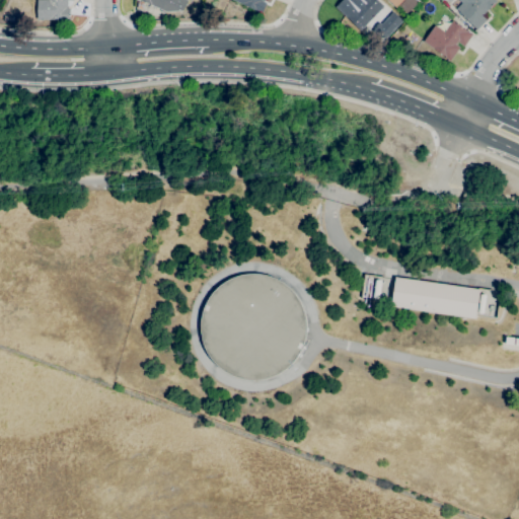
[(69,21),(63,21),(63,20),(35,20),(36,0),(67,0),(67,8),(70,8),(69,21)]
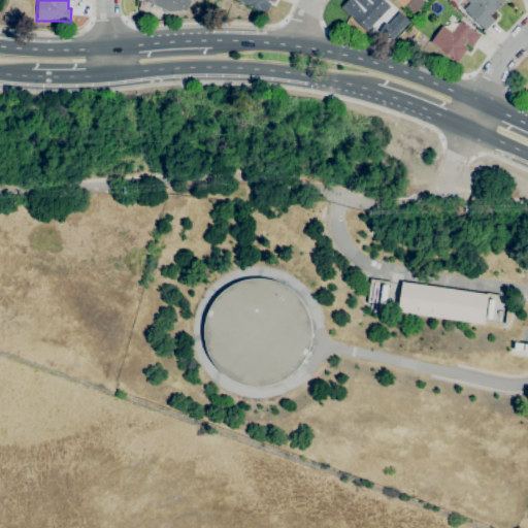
[(166,13),(162,11),(163,9),(141,0),(141,1),(139,0),(191,0),(186,11),(169,12),(167,11),(166,13)]
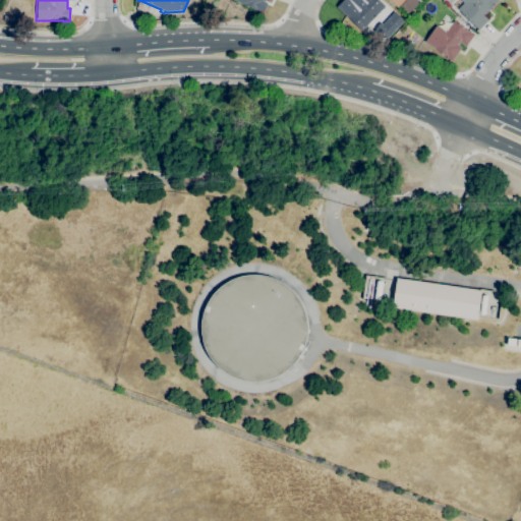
[(261,14),(255,12),(256,11),(234,0),(264,0),(264,1),(267,3),(261,14)]
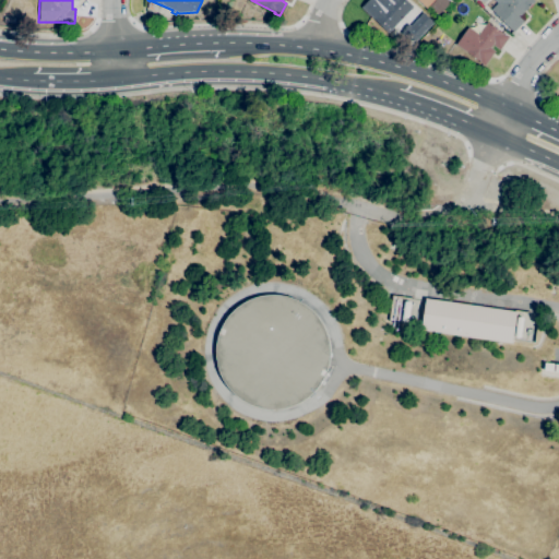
[(388,33),(370,16),(385,1),(383,0),(405,0),(413,7),(388,33)]
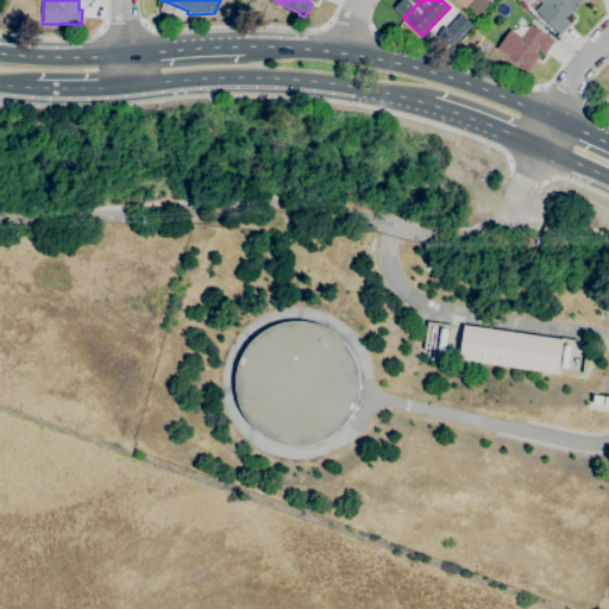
[(471,0),(465,7),(475,16),(489,1),(488,0),(471,0)]
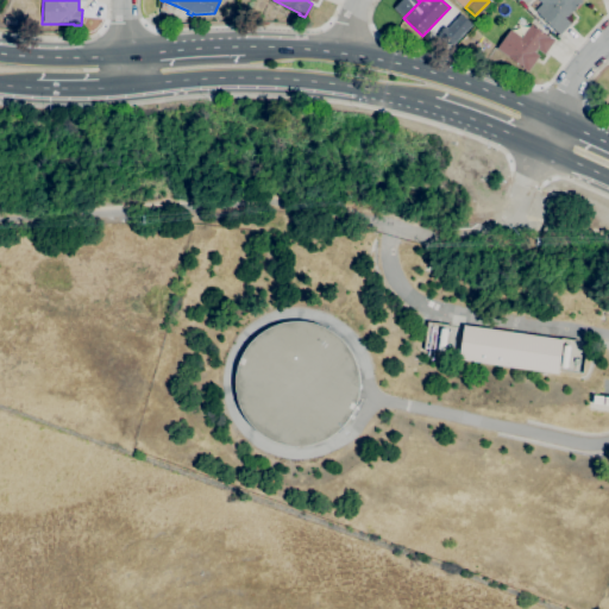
[(559,36),(534,11),(541,4),(538,0),(581,0),(583,1),(572,12),(571,12),(565,18),(570,24),(559,36)]
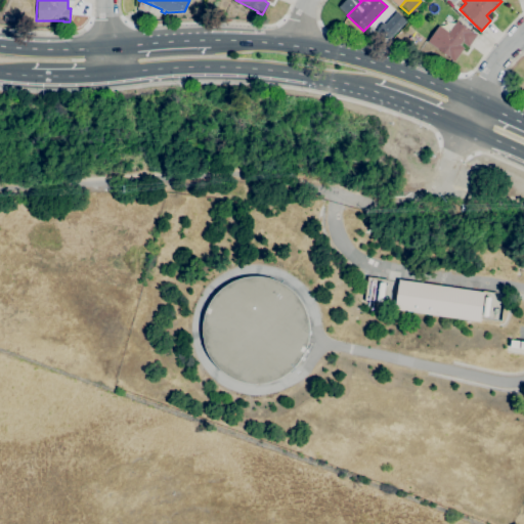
[(453,61),(436,49),(426,42),(438,25),(448,32),(456,20),(472,32),(472,31),(477,35),(468,47),(461,42),(460,45),(464,48),(453,61)]
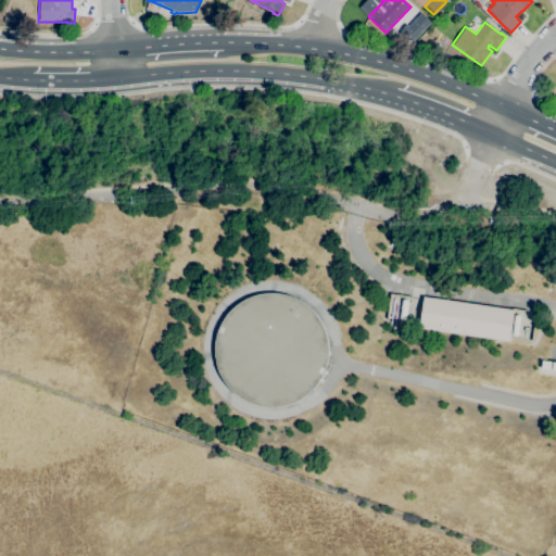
[(270,407),(254,405),(239,397),(226,386),(217,371),(214,354),(215,338),(222,321),(232,308),(245,299),(262,294),(279,294),(295,299),(310,308),(320,321),(326,338),(328,354),(324,371),(315,386),(303,397),(288,405),(270,407)]
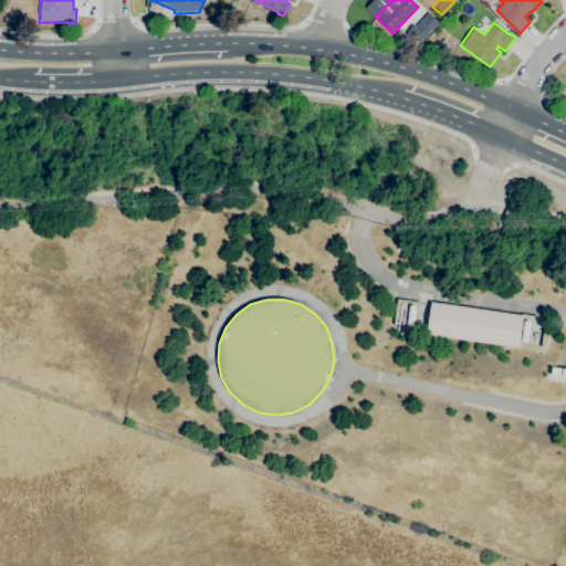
[(473,337),(438,333),(439,327),(473,333),(473,337)]
